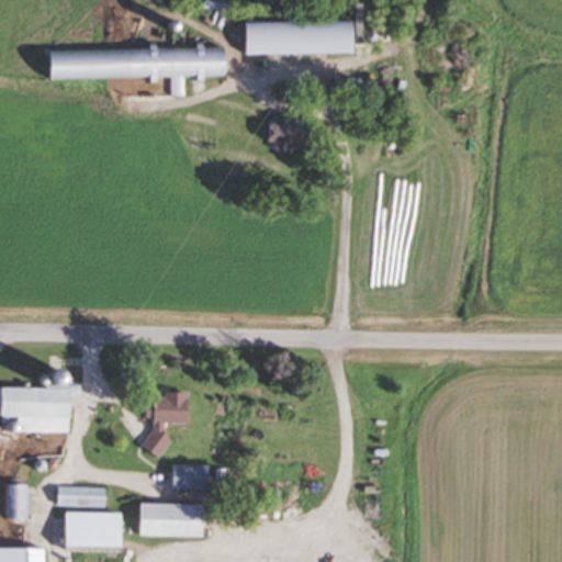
[(248,21),(248,54),(359,54),(359,21),(248,21)]
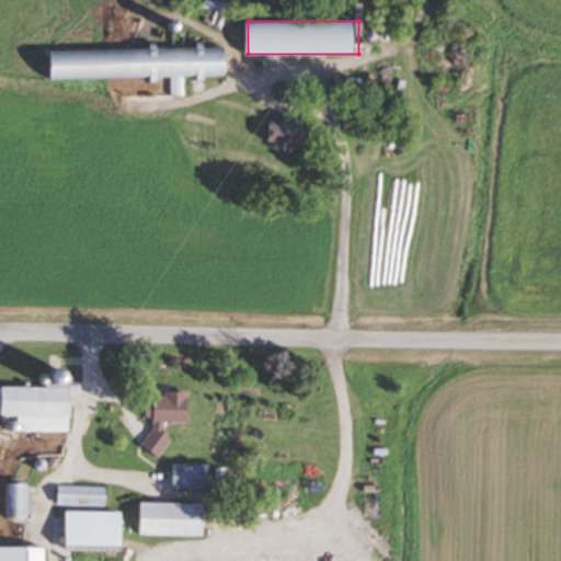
[(52,79),(186,77),(186,76),(232,76),(231,47),(50,49),(52,79)]
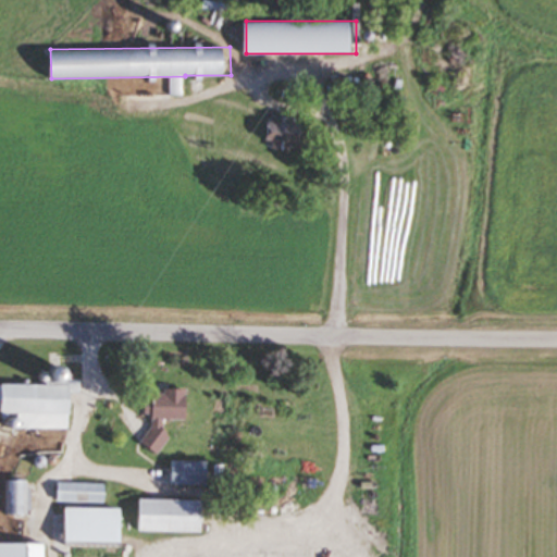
[(306,149),(306,122),(270,122),(270,149),(306,149)]
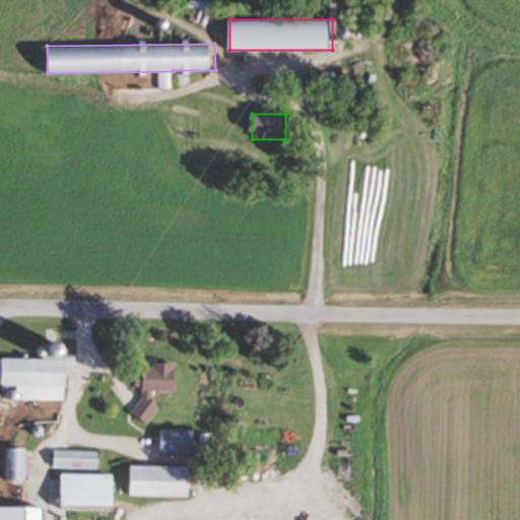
[(51,341),(54,341),(56,342),(59,343),(60,345),(61,348),(61,351),(60,353),(58,355),(55,358),(53,358),(50,358),(48,356),(46,354),(45,351),(45,350),(44,349),(45,346),(46,344),(48,342),(51,341)]
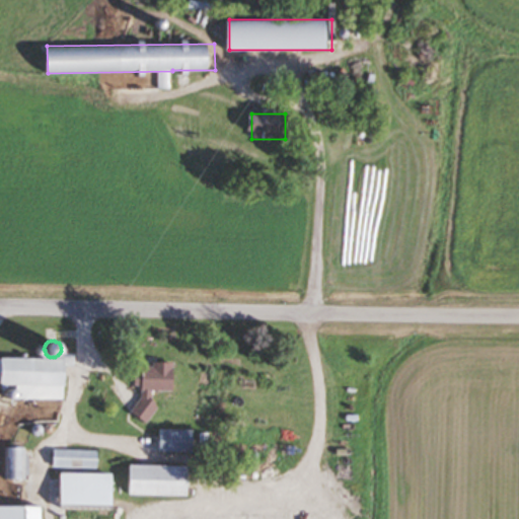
[(36,354),(35,353),(34,351),(34,350),(35,348),(36,347),(39,346),(40,346),(42,346),(43,347),(44,349),(45,350),(45,351),(45,353),(44,354),(43,355),(41,356),(40,357),(38,355),(36,354)]
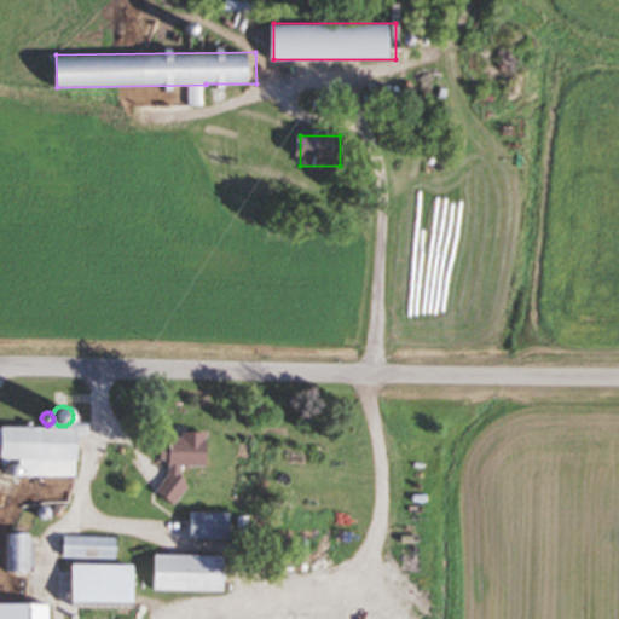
[(85,427),(84,481),(16,479),(17,463),(0,462),(0,423),(47,426),(63,426),(85,427)]
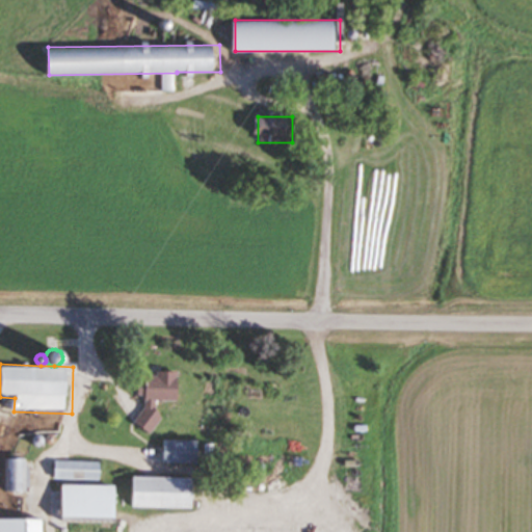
[(182,372),(181,402),(159,402),(158,409),(164,419),(153,435),(135,423),(144,409),(144,399),(135,399),(136,381),(148,381),(148,375),(159,376),(159,371),(182,372)]
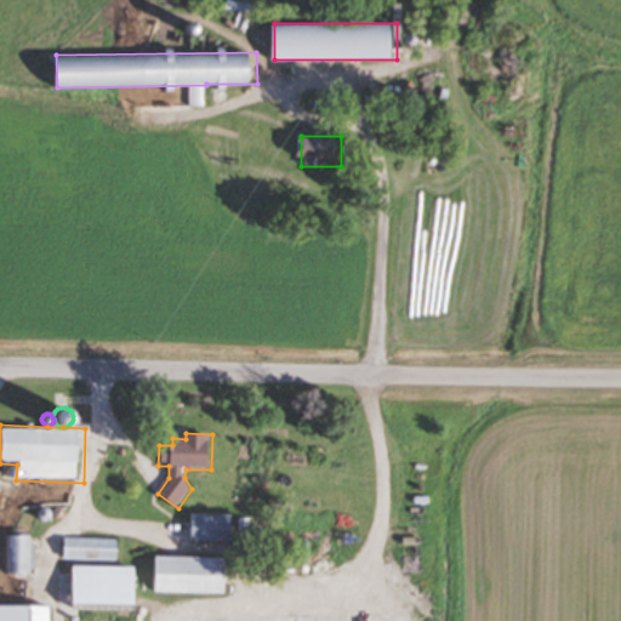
[(45,520),(43,520),(41,519),(39,518),(38,516),(38,514),(38,512),(38,510),(40,507),(41,506),(44,506),(46,506),(49,507),(50,510),(51,512),(51,514),(51,516),(50,518),(47,519),(45,520)]
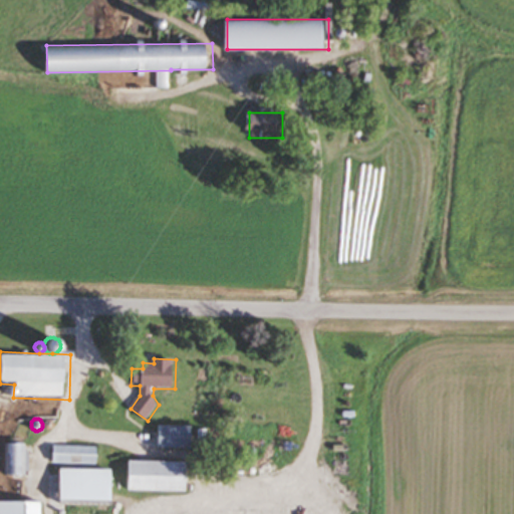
[(161,426),(193,426),(193,449),(161,449),(161,426)]
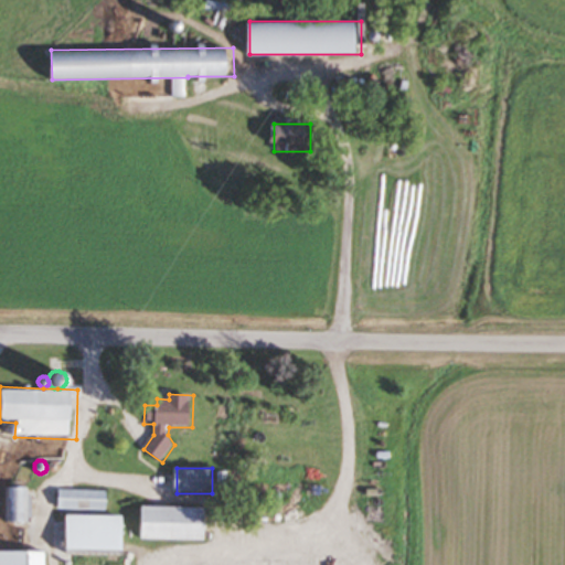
[(30,488),(29,522),(6,521),(7,488),(30,488)]
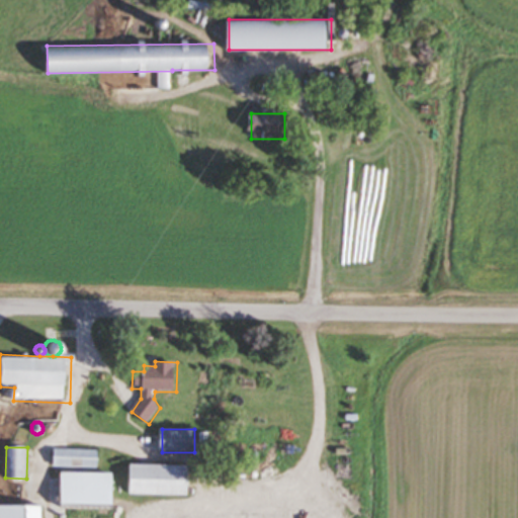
[(55,450),(98,451),(98,467),(54,466),(55,450)]
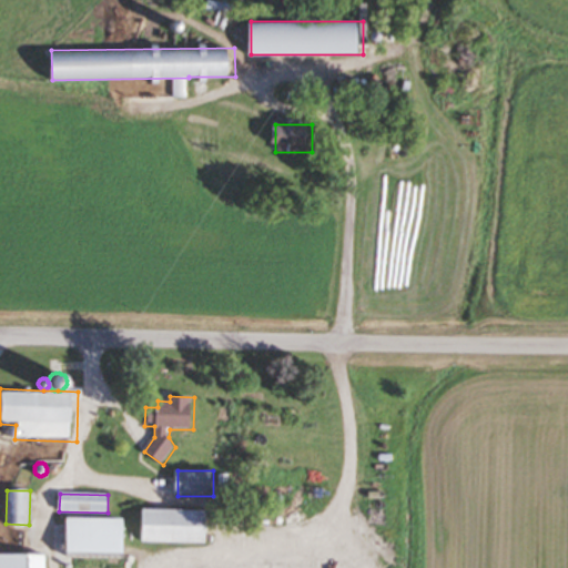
[(141,510),(205,509),(206,543),(141,544),(141,510)]
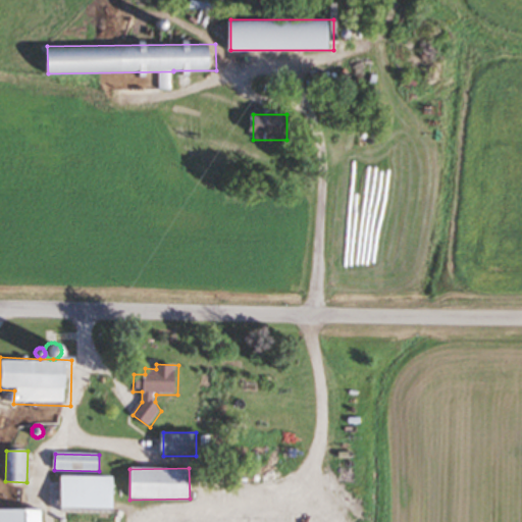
[(0,521),(0,511),(43,511),(43,521),(0,521)]
